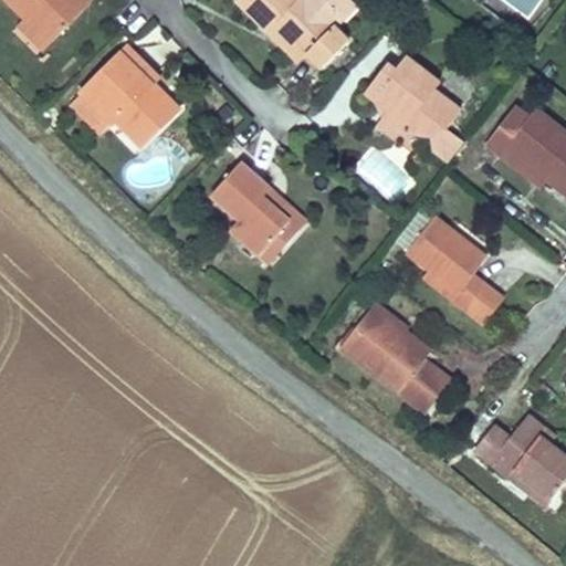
[(16,34),(43,60),(92,8),(83,0),(0,0),(0,4),(23,25),(16,34)]
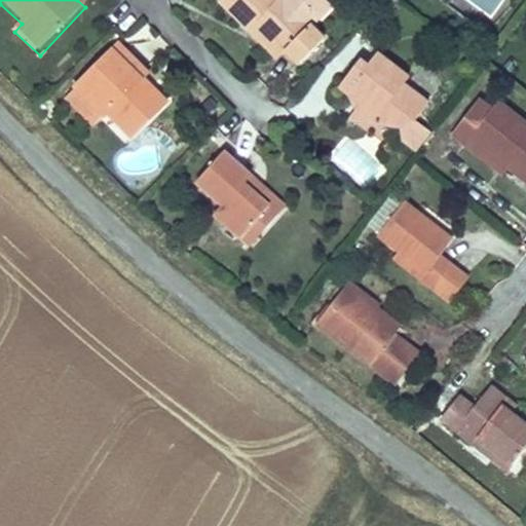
[(297,67),(325,38),(313,27),(333,7),(326,0),(221,0),(218,3),(247,32),(252,26),(282,54),(284,52),(297,67)]
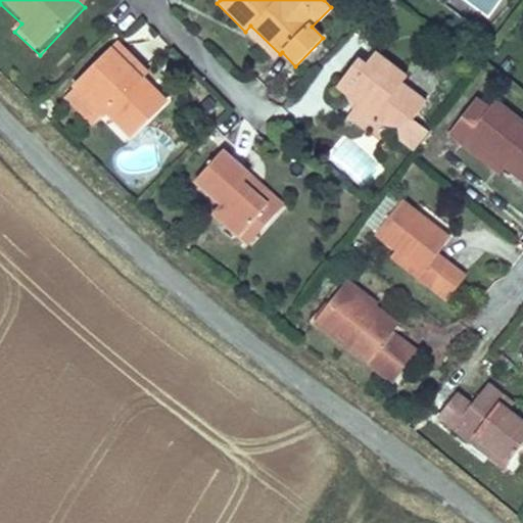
[(245,32),(274,60),(280,54),(250,26),(245,32)]
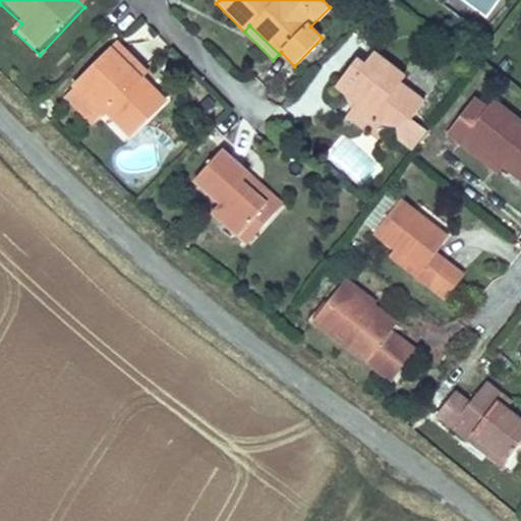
[(118,42),(113,47),(142,76),(148,71),(118,42)]
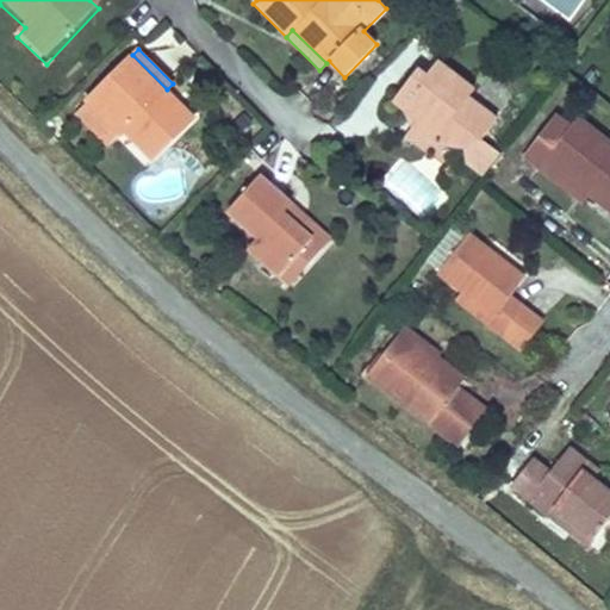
[(153,162),(197,118),(167,89),(132,55),(83,104),(118,137),(119,138),(124,135),(153,162)]
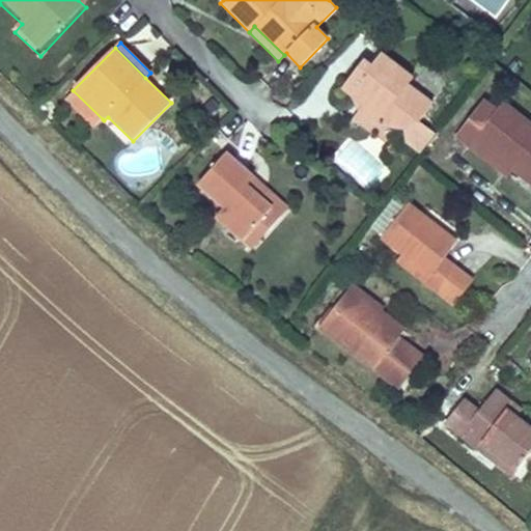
[(364,59),(341,90),(362,106),(350,122),(404,131),(404,144),(420,156),(436,134),(420,122),(434,104),(409,85),(414,77),(382,53),(372,65),(364,59)]
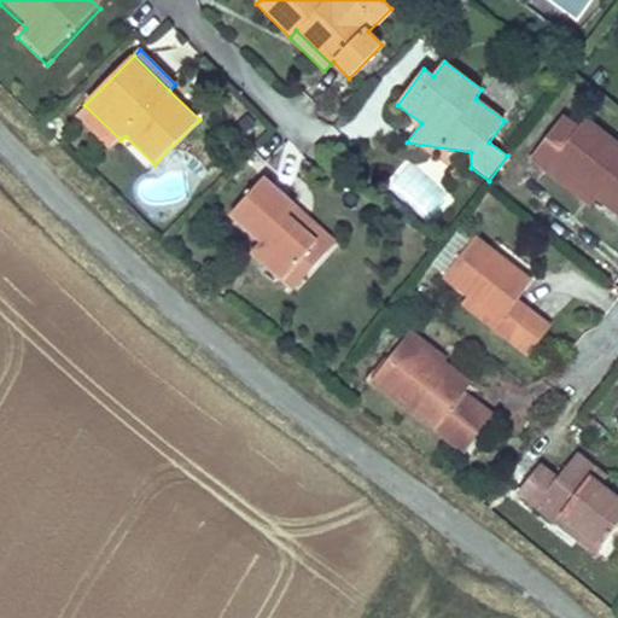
[(74,116),(109,150),(120,139),(85,105),(74,116)]
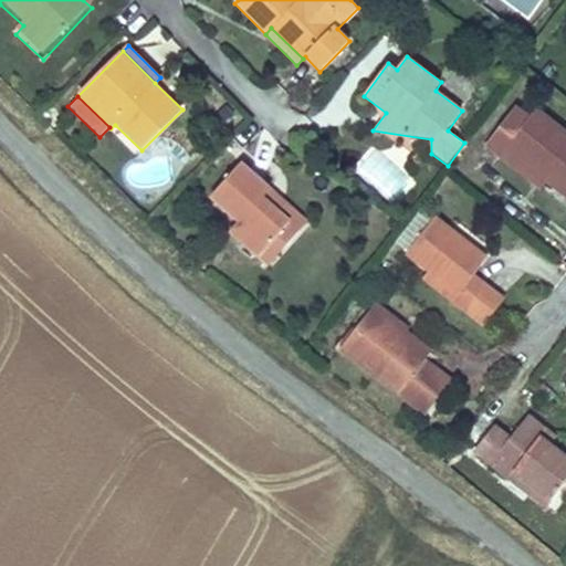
[(565,130),(536,108),(531,116),(516,106),(485,147),(502,159),(507,154),(545,182),(565,199),(565,130)]
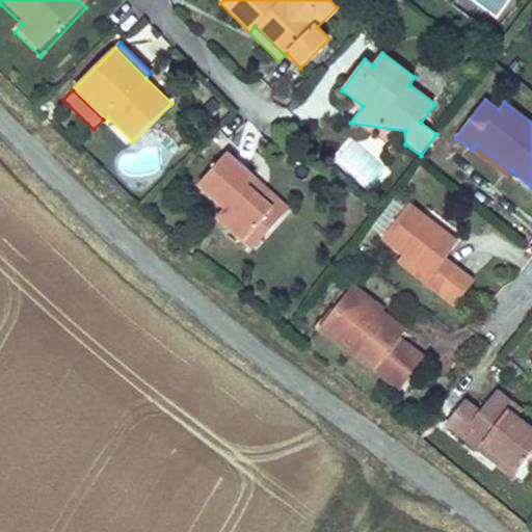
[(472,150),(507,178),(512,171),(477,144),(472,150)]
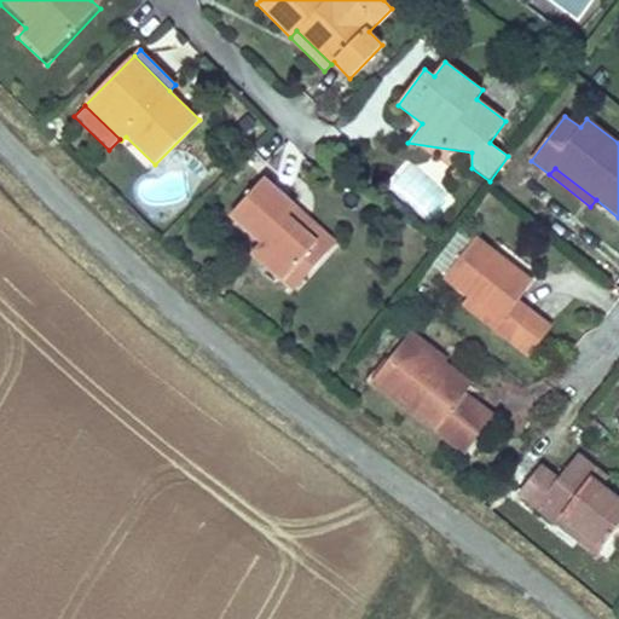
[(250,255),(282,284),(307,255),(317,264),(327,253),(290,221),(300,210),(264,178),(229,218),(260,244),(250,255)]
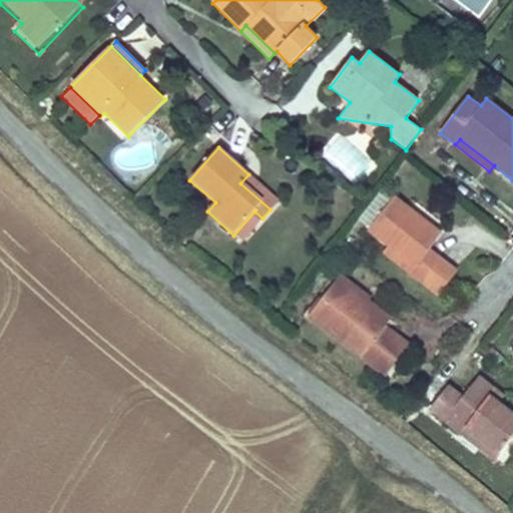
[(279,200),(248,174),(240,183),(271,209),(279,200)]
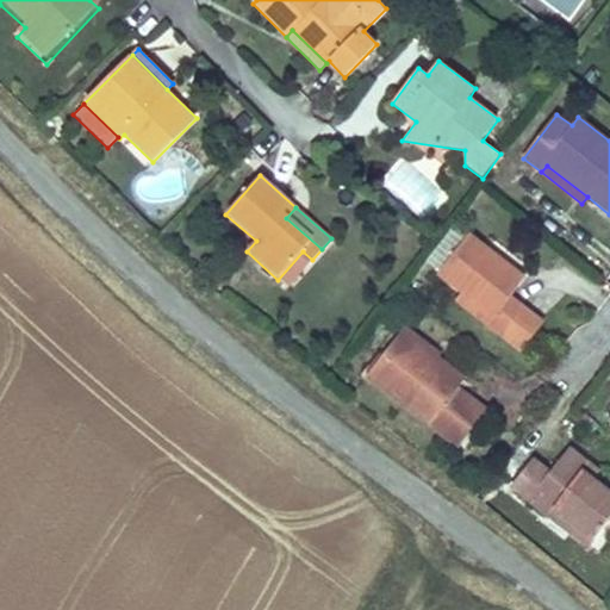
[(427,262),(440,273),(466,237),(453,228),(427,262)]
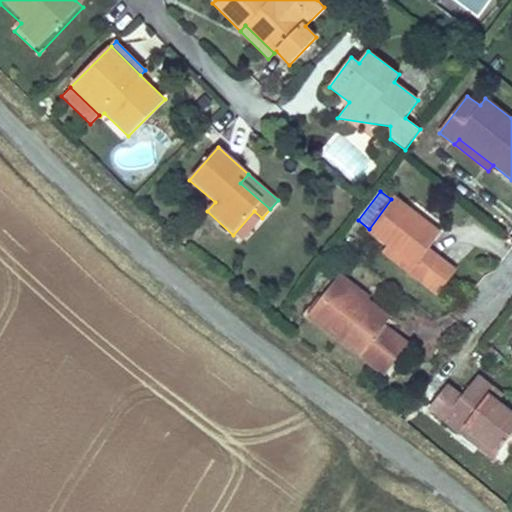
[(369,229),(366,232),(386,247),(390,242),(414,260),(405,272),(437,296),(457,270),(429,249),(442,232),(394,196),(391,199),(369,229)]
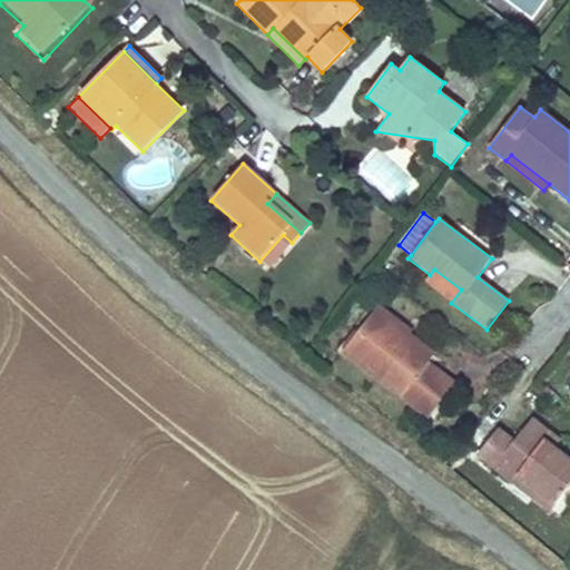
[(268,269),(292,243),(283,235),(259,262),(268,269)]
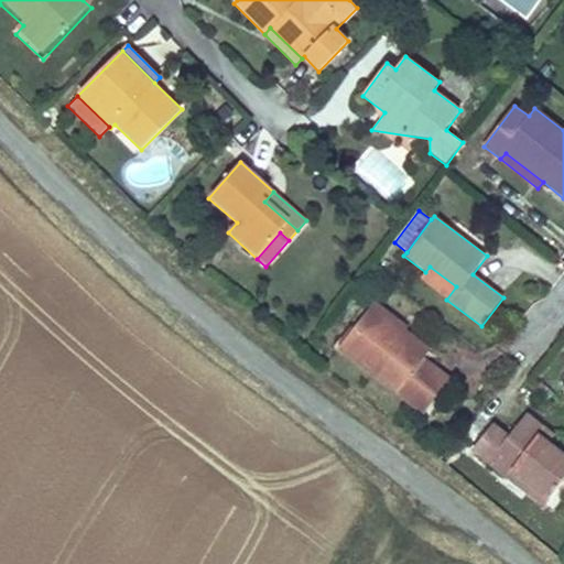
[(420,279),(446,300),(456,286),(430,267),(425,272),(420,279)]
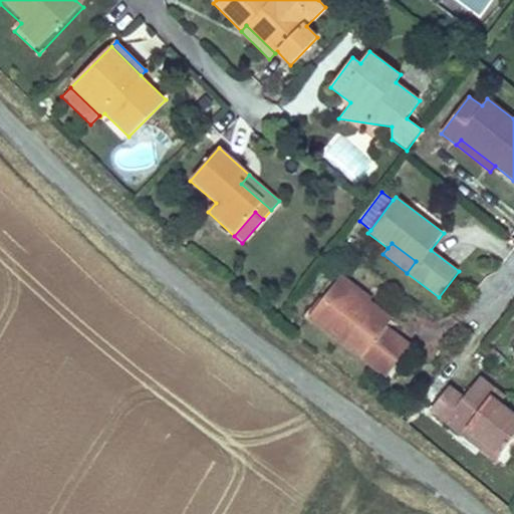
[(342,275),(323,299),(333,307),(348,288),(368,304),(370,301),(372,298),(342,275)]
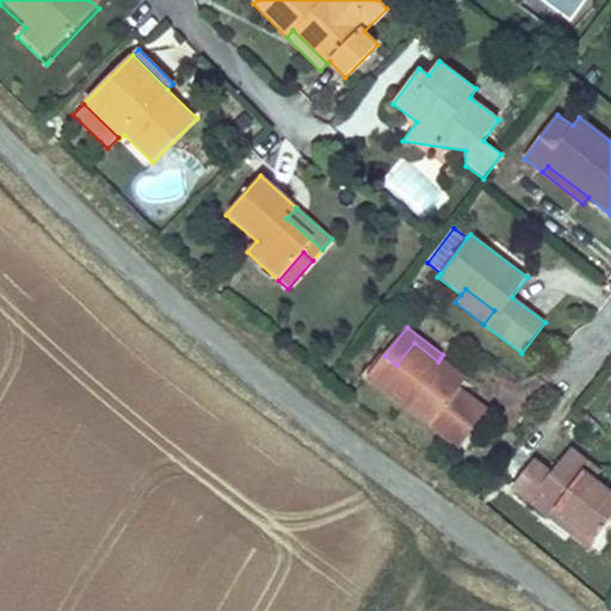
[(366,380),(458,450),(489,411),(460,388),(468,378),(440,358),(438,362),(414,343),(396,365),(384,356),(366,380)]
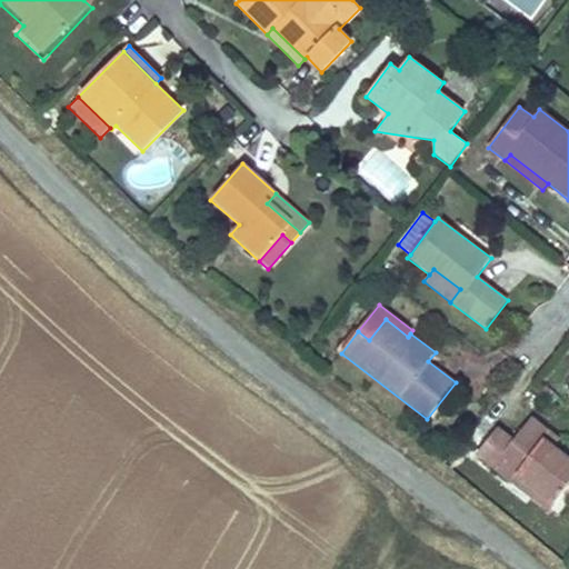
[(498,427),(476,456),(513,485),(518,479),(552,506),(562,493),(568,483),(568,457),(555,447),(560,439),(532,418),(515,440),(498,427)]
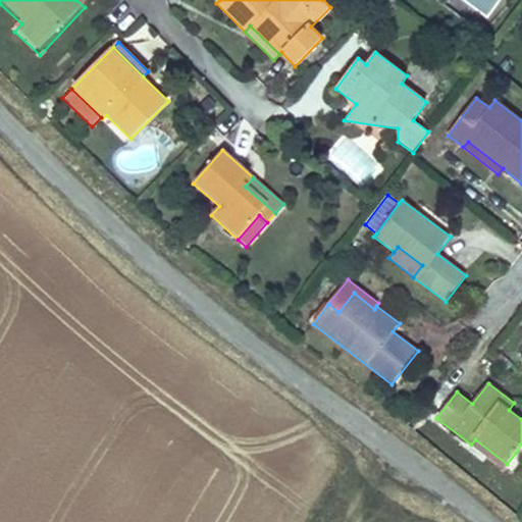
[(471,445),(504,469),(507,464),(475,439),(471,445)]
